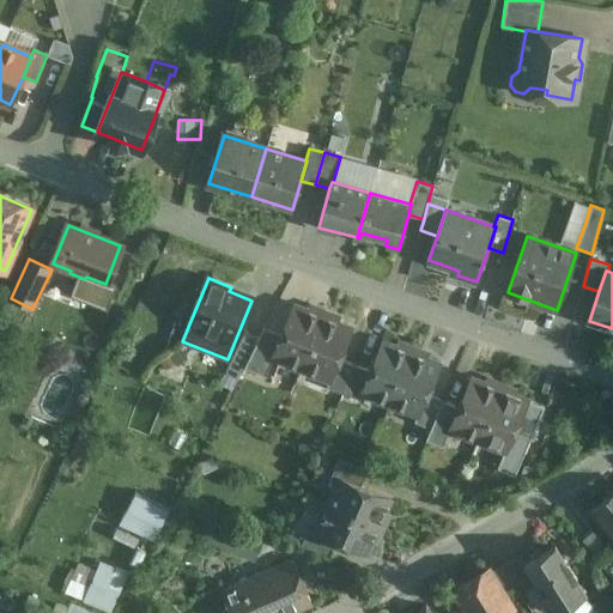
[(323,316),(295,304),(281,335),(272,357),(274,357),(301,369),(323,316)]
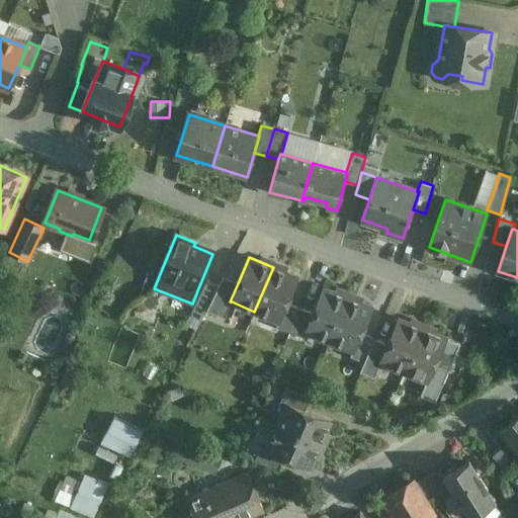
[(297,276),(273,267),(254,312),(278,322),(279,322),(286,303),(297,276)]
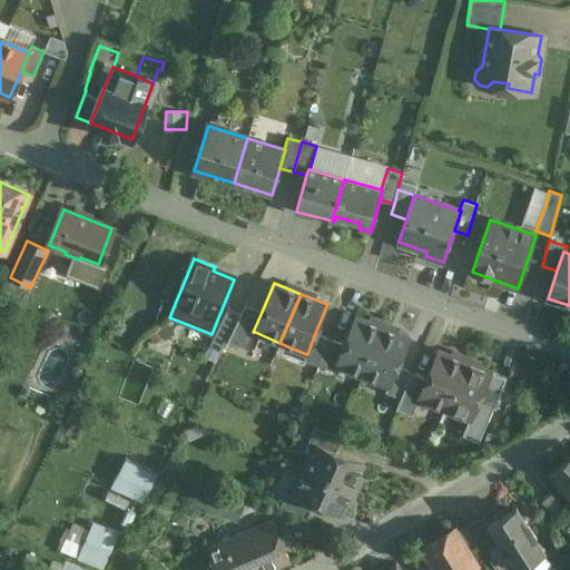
[(262,312),(246,304),(241,314),(227,341),(247,350),(255,332),(253,332),(262,312)]
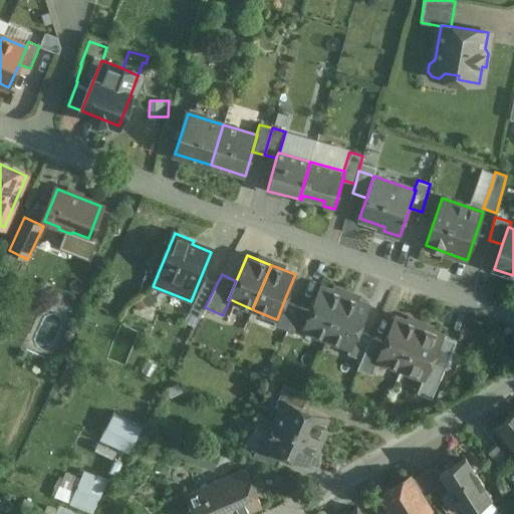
[(207,278),(189,313),(200,318),(205,307),(217,283),(207,278)]
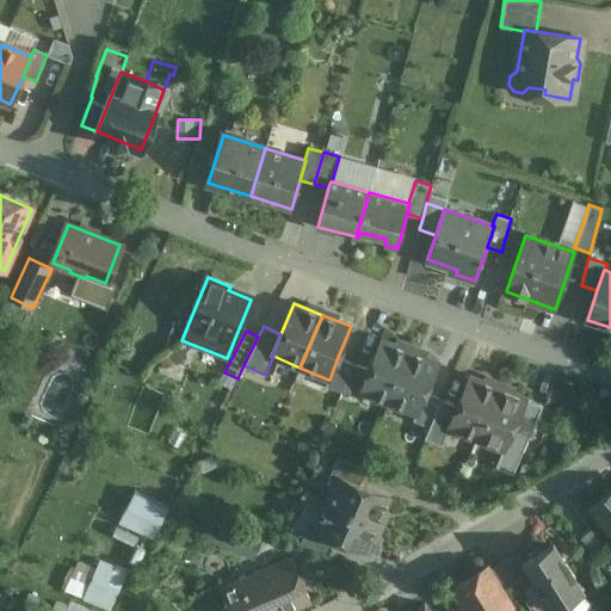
[(411,351),(382,339),(369,370),(359,393),(360,393),(388,405),(411,351)]
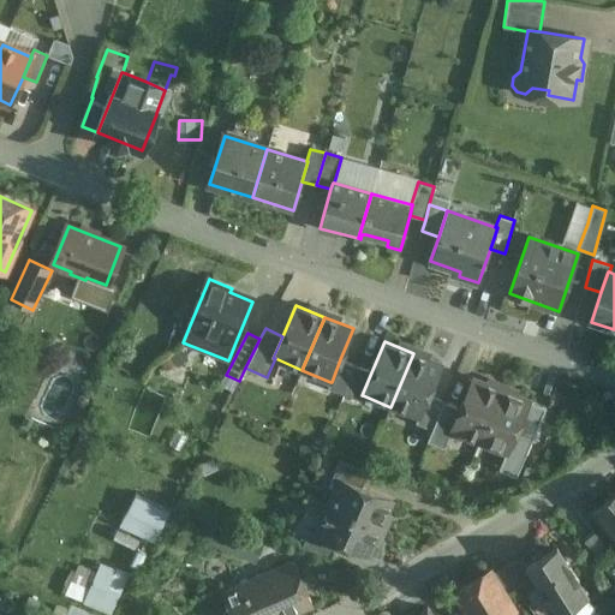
[(442,365),(413,353),(390,407),(418,418),(419,419),(429,396),(442,365)]
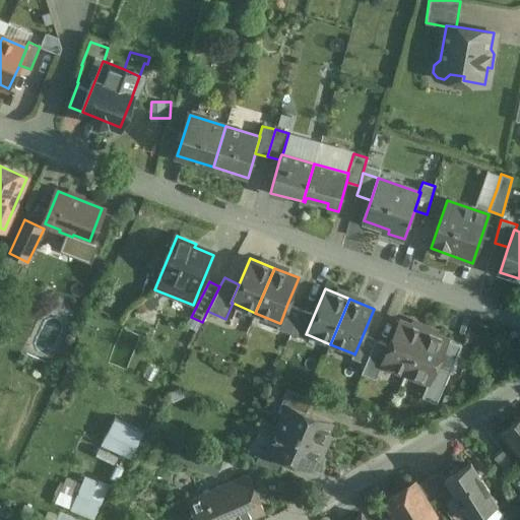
[(301,310),(287,304),(280,323),(279,323),(276,328),(290,334),(301,310)]
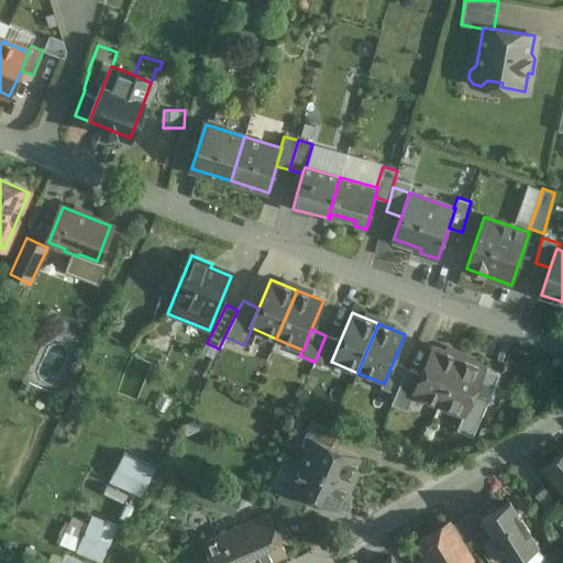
[(326,335),(315,362),(330,367),(332,362),(331,362),(340,341),(326,335)]
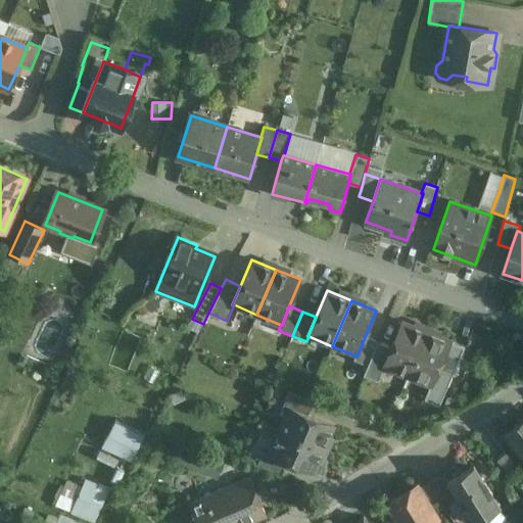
[(391,348),(383,367),(384,368),(408,377),(427,332),(402,322),(391,348)]
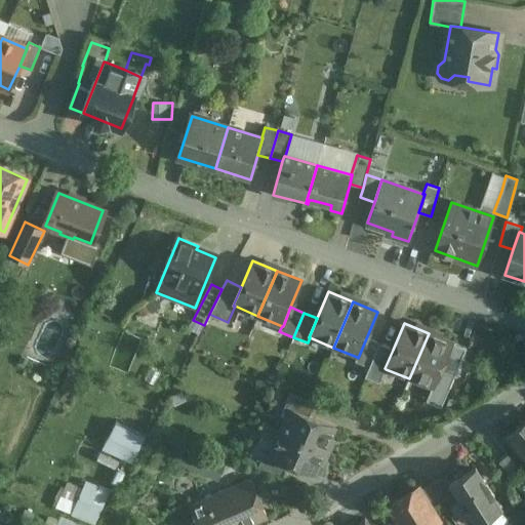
[(453,344),(429,333),(409,378),(433,389),(434,389),(442,370),(455,375),(459,373),(462,367),(460,363),(458,362),(447,357),(453,344)]
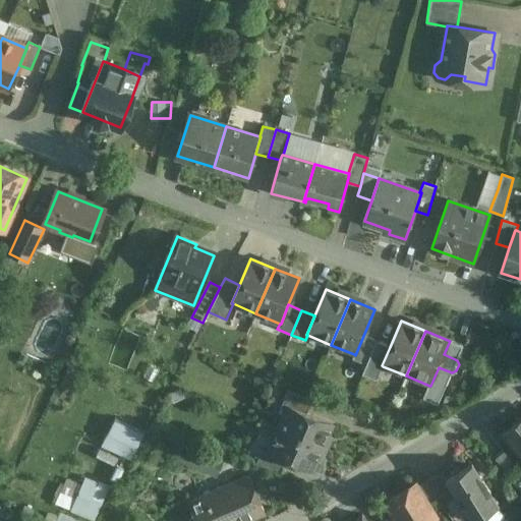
[(463,339),(453,334),(450,341),(444,354),(455,359),(463,339)]
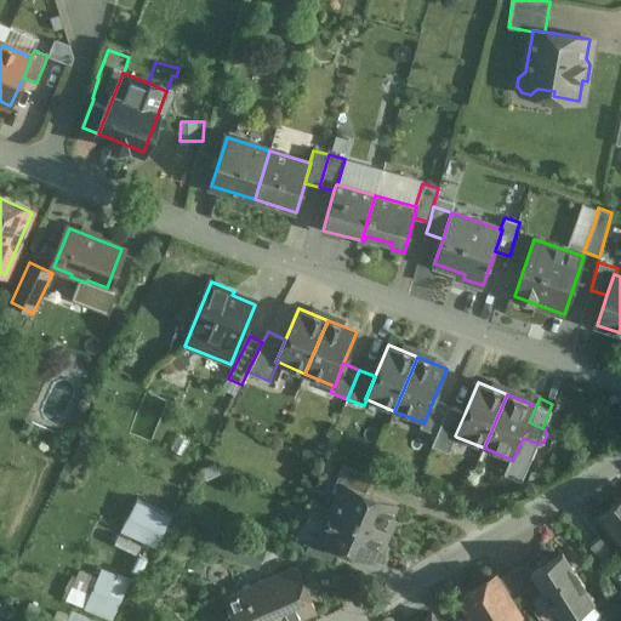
[(449,406),(433,400),(423,423),(422,422),(420,429),(437,436),(449,406)]
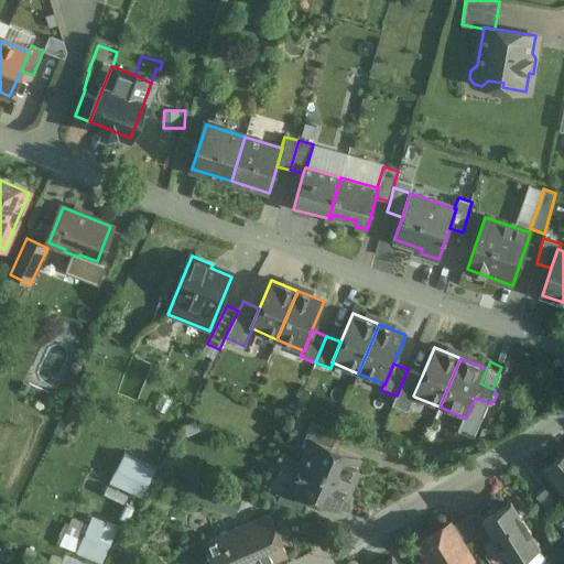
[(397,396),(392,407),(408,412),(414,397),(413,396),(422,376),(408,369),(397,396)]
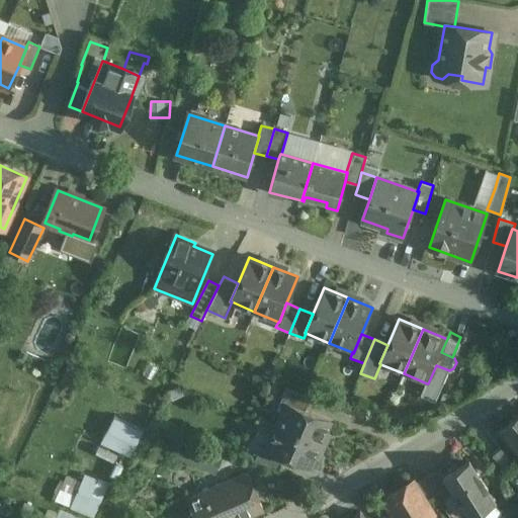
[(436,365),(428,383),(427,383),(421,399),(435,405),(449,370),(436,365)]
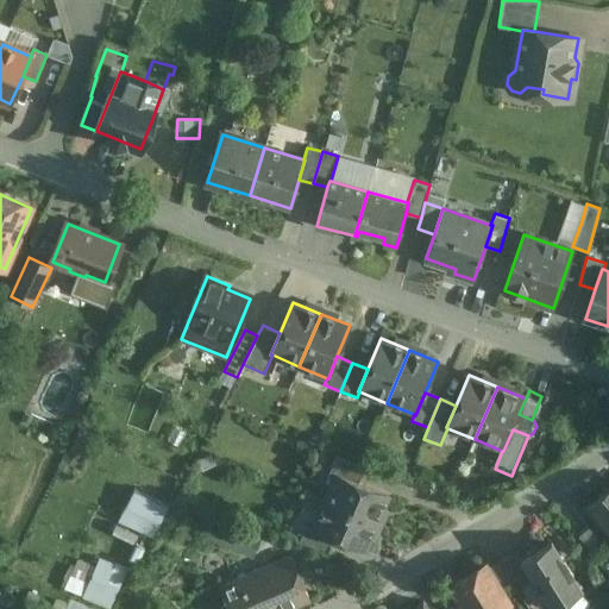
[(365,468),(337,456),(330,472),(336,475),(337,473),(358,483),(365,468)]
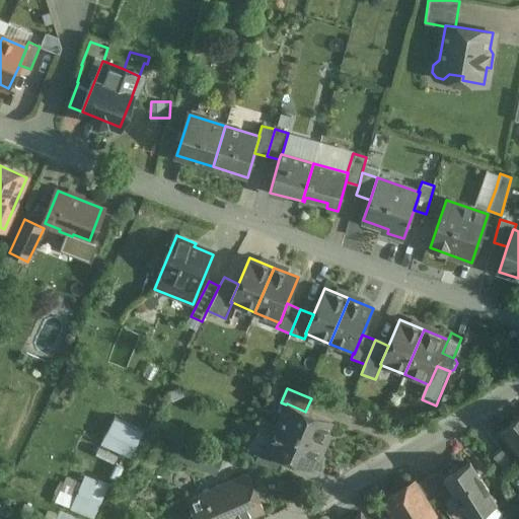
[(305,412),(287,403),(286,404),(277,428),(321,447),(331,423),(305,412)]
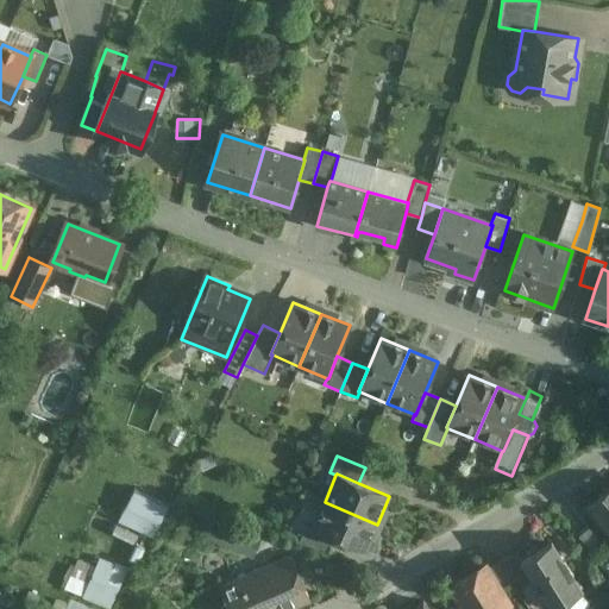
[(608,485),(603,491),(606,494),(585,510),(608,539),(608,485)]
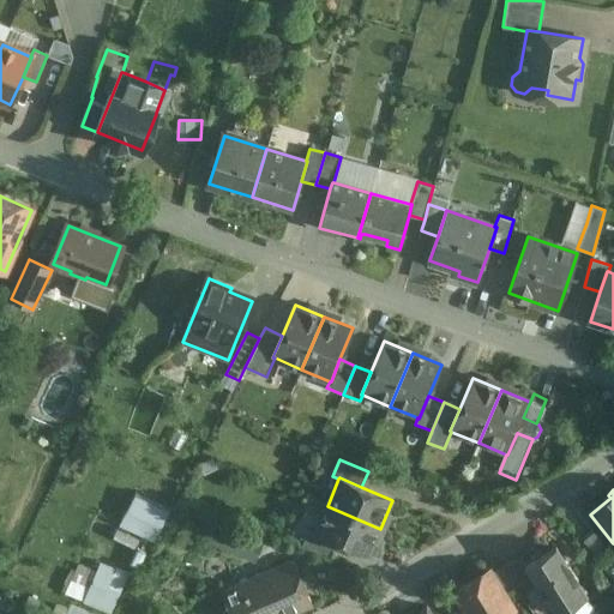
[(149,537),(162,505),(131,493),(118,525),(149,537)]
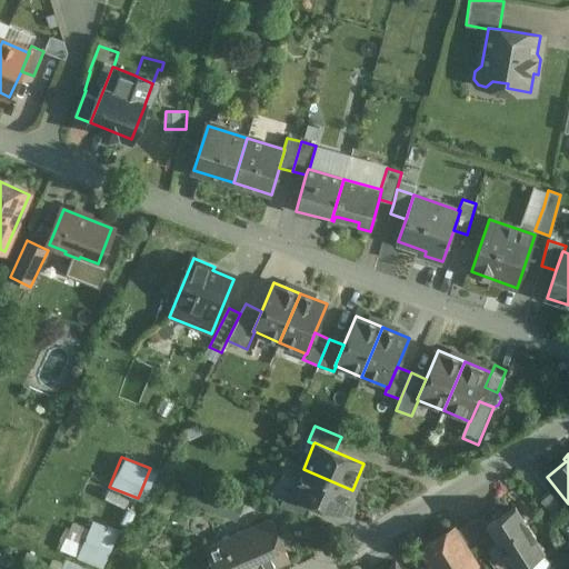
[(352,490),(303,469),(292,495),(291,496),(312,505),(341,517),(352,490)]
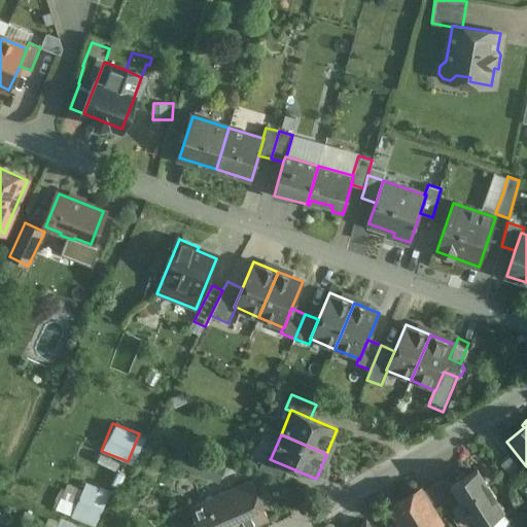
[(289,467),(270,459),(271,458),(265,456),(258,470),(283,481),(289,467)]
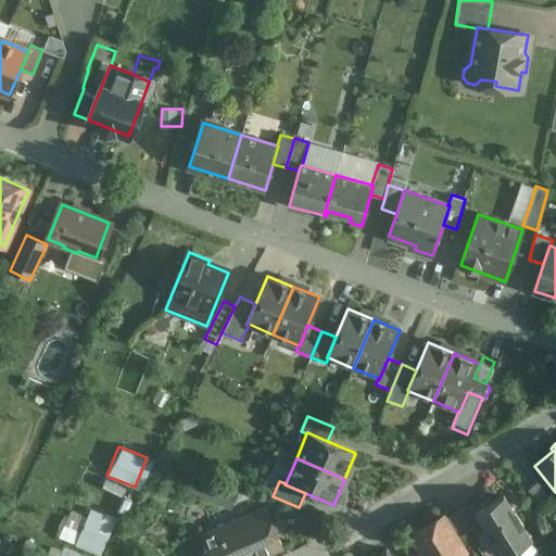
[(514,516),(504,498),(478,513),(476,515),(483,526),(501,555),(512,555),(514,555),(534,555),(535,554),(531,545),(531,544),(522,529),(523,529),(516,515),(514,516)]
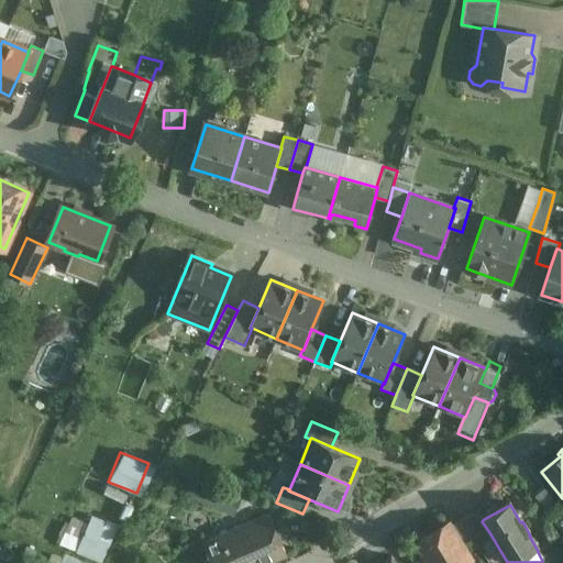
[(484,519),(479,511),(451,528),(462,548),(489,532),(482,521),(484,519)]
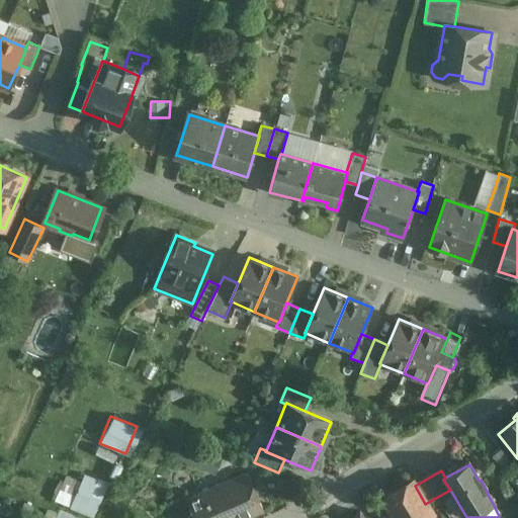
[(80,480),(66,473),(55,501),(95,517),(109,482),(83,471),(80,480)]
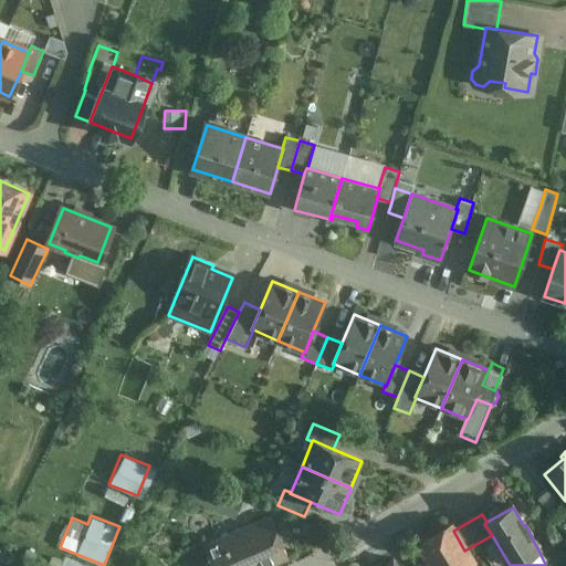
[(271,520),(205,548),(212,565),(272,565),(287,559),(271,520)]
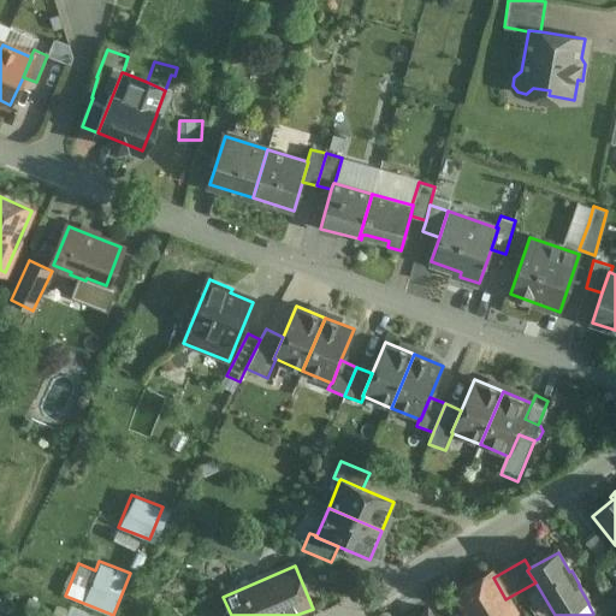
[(492,575),(457,594),(469,615),(475,612),(477,615),(515,615),(493,578),(492,575)]
